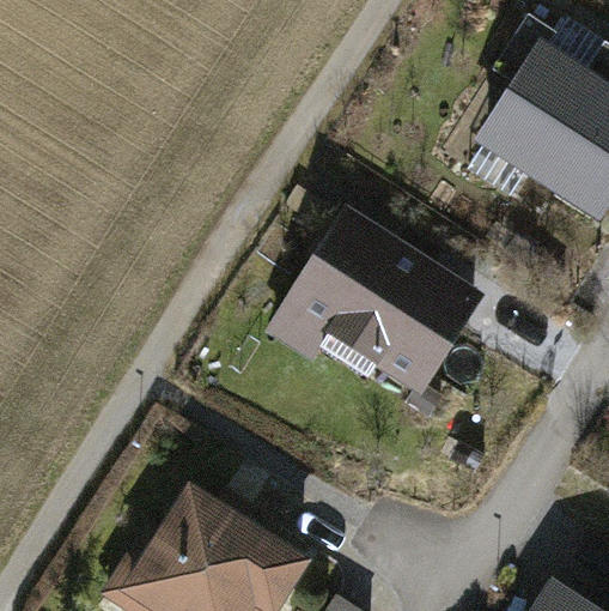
[(540,31),(473,141),(603,221),(608,212),(608,46),(603,42),(591,62),(540,31)]
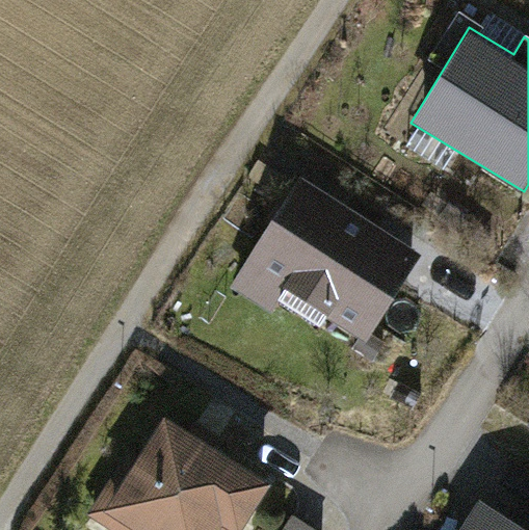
[(288,188),(236,283),(361,352),(414,258),(288,188)]
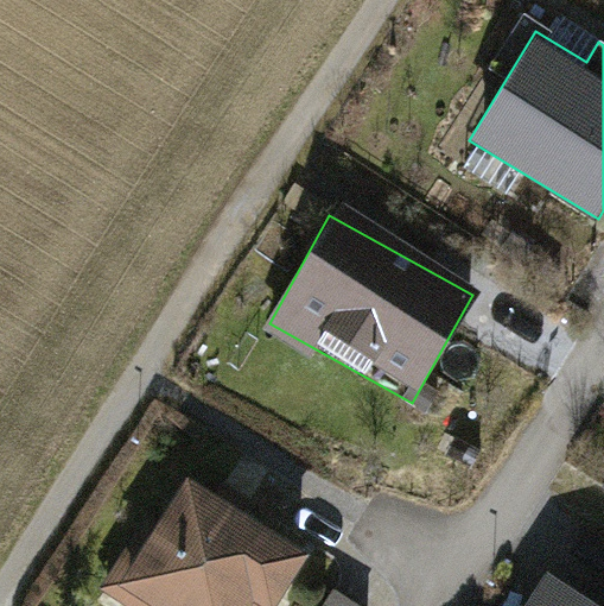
[(194,477),(113,592),(133,605),(283,605),(315,561),(194,477)]
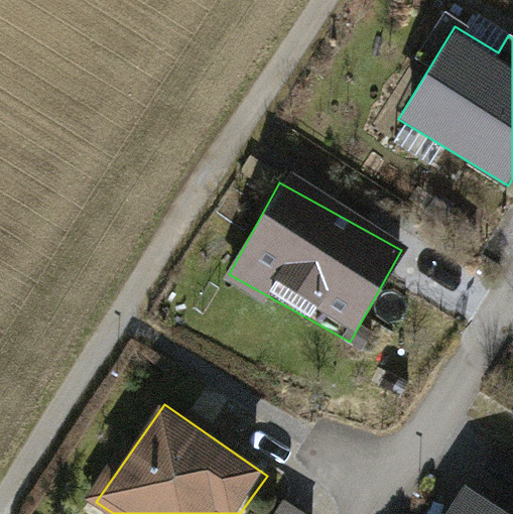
[(512,512),(469,486),(451,513),(512,513),(512,512)]
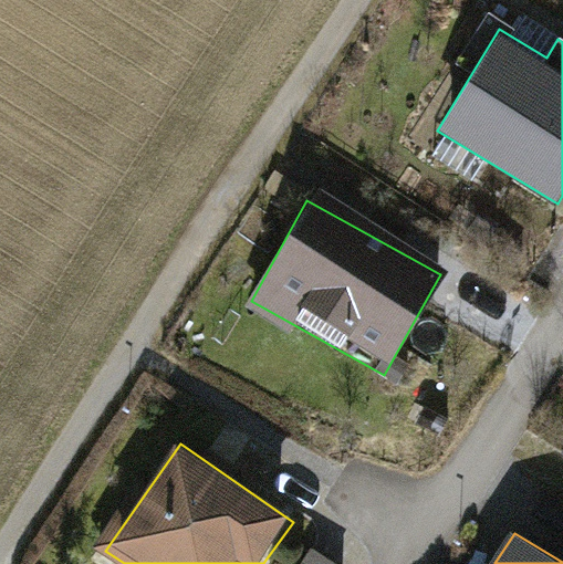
[(342,563),(311,543),(296,563),(342,563)]
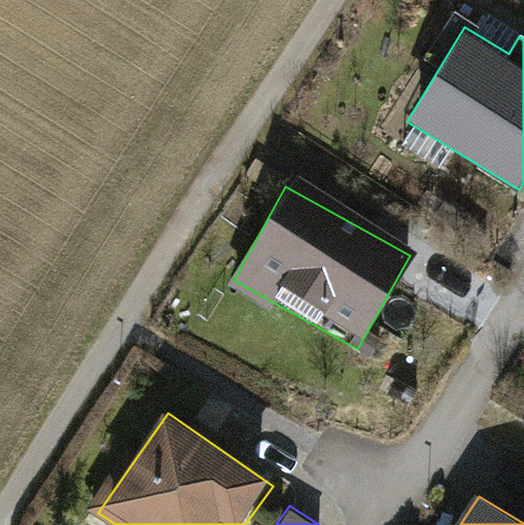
All buildings are outlined.
